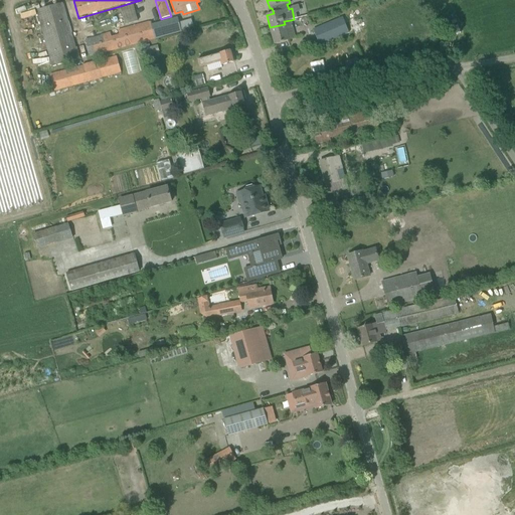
[(62,3),(37,10),(53,67),(77,60),(62,3)]
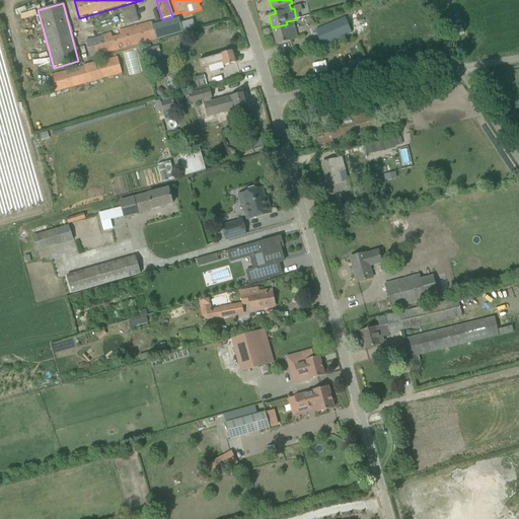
[(352,33),(351,33),(356,31),(354,27),(350,29),(348,24),(352,22),(349,16),(316,30),(322,46),(352,33)]
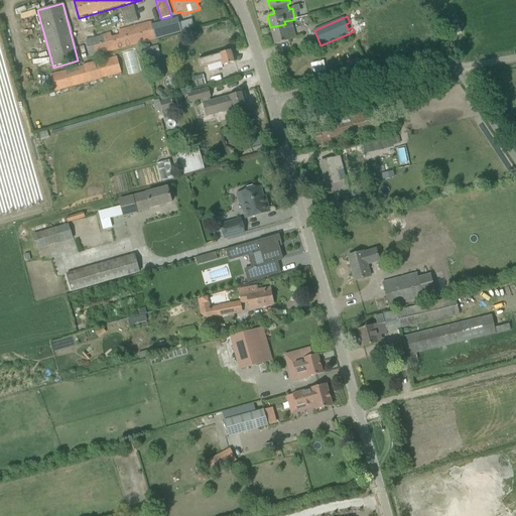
[(151,21),(119,30),(120,34),(112,37),(111,32),(86,39),(91,57),(182,32),(178,18),(152,25),(151,21)]
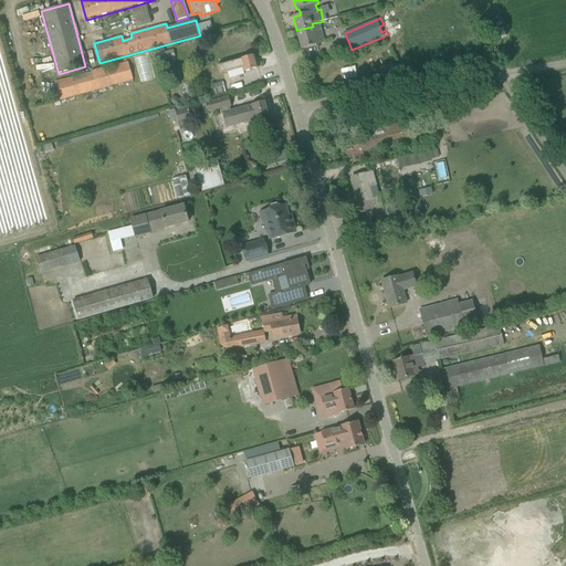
[(296,30),(302,49),(325,42),(320,22),(312,23),(313,27),(296,30)]
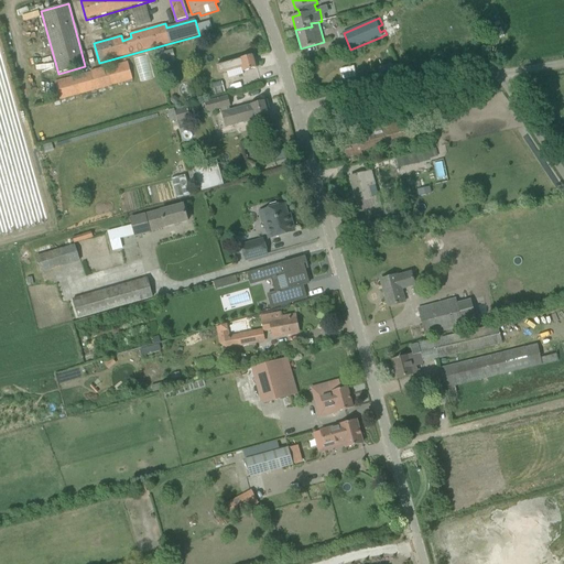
[(174,56),(172,50),(164,52),(160,53),(159,54),(161,61),(174,56)]
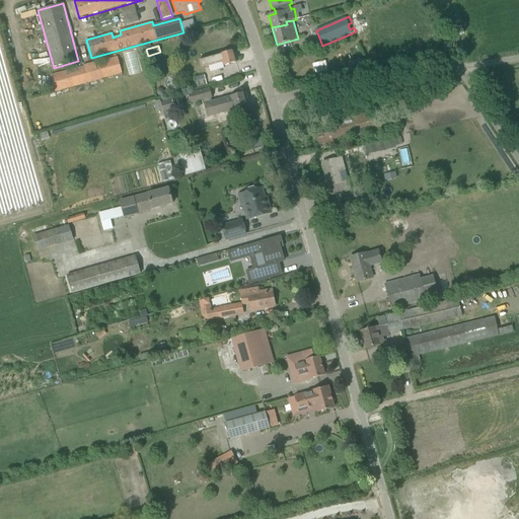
[(237,63),(234,51),(200,61),(202,68),(222,63),(223,66),(237,63)]
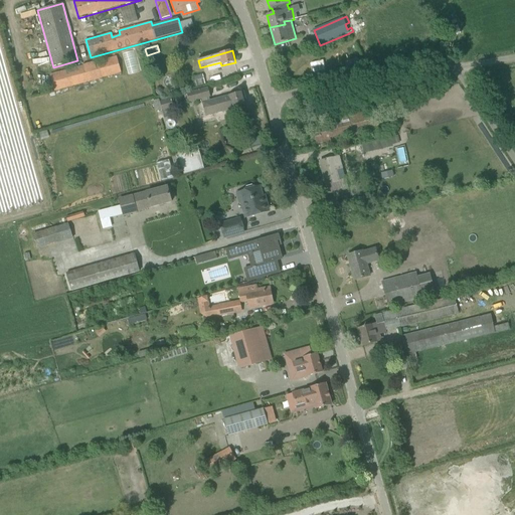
[(49,74),(54,92),(122,73),(117,56),(49,74)]
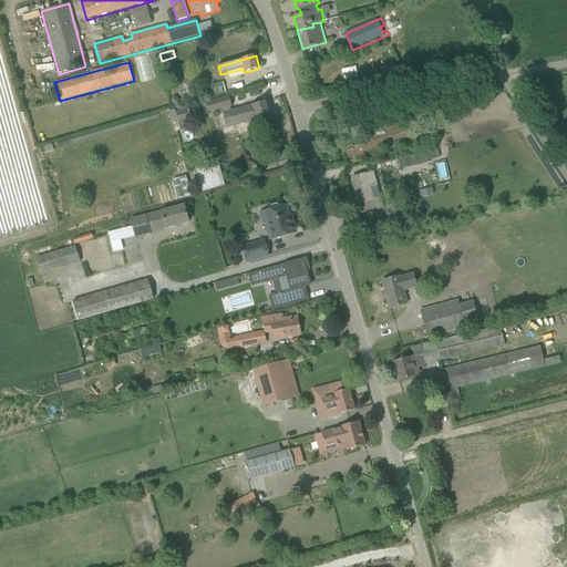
[(226,94),(224,83),(213,85),(216,96),(226,94)]
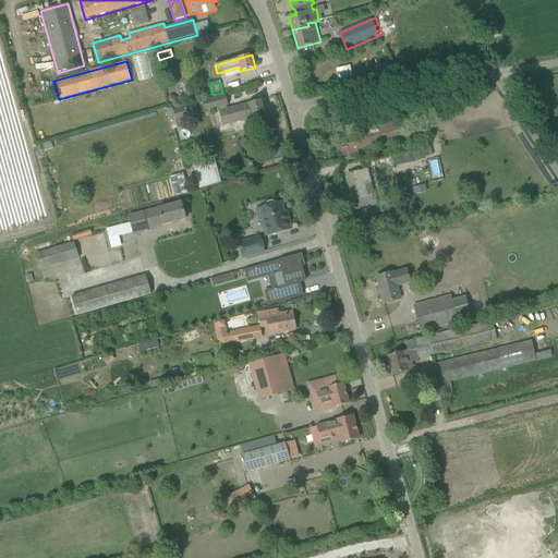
[(228,105),(226,95),(203,101),(205,111),(218,108),(223,126),(251,119),(268,114),(264,99),(227,110),(226,106),(228,105)]
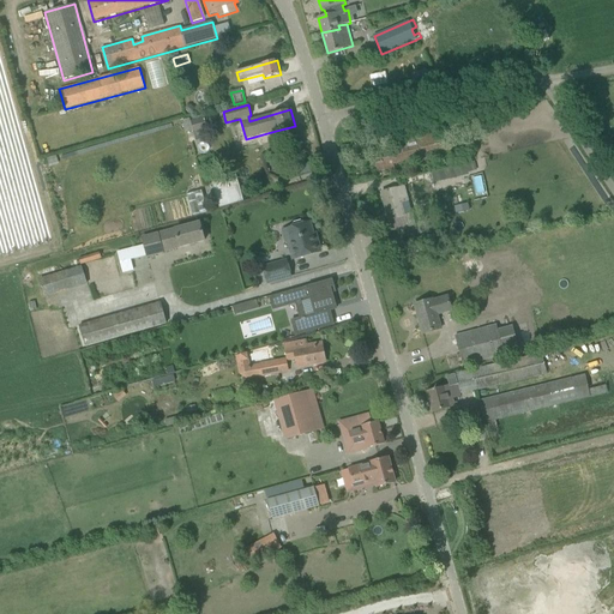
[(191,120),(193,132),(208,128),(204,116),(191,120)]
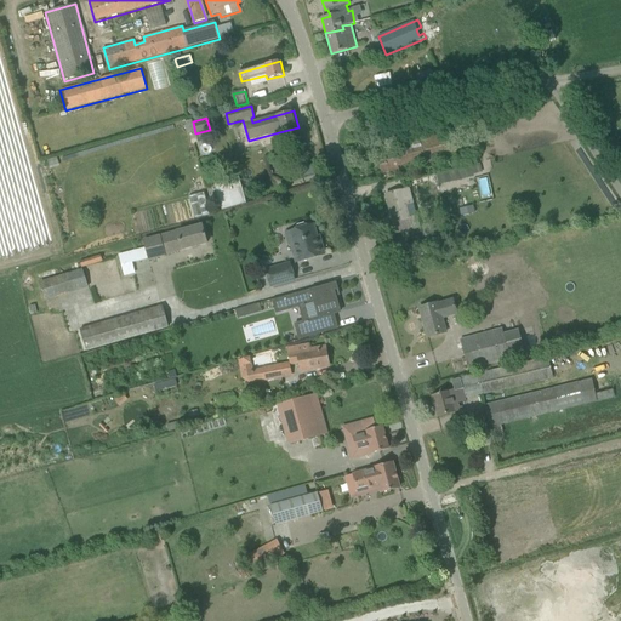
[(461,153),(455,132),(410,144),(405,143),(404,146),(376,153),(382,175),(461,153)]
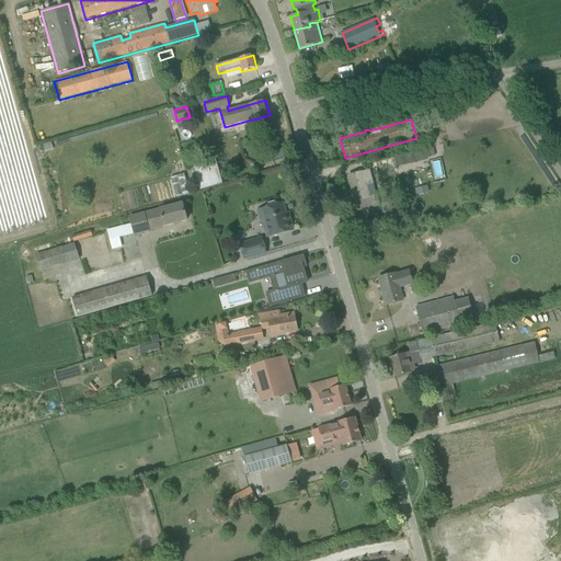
[(273,160),(284,157),(283,149),(271,151),(273,160)]
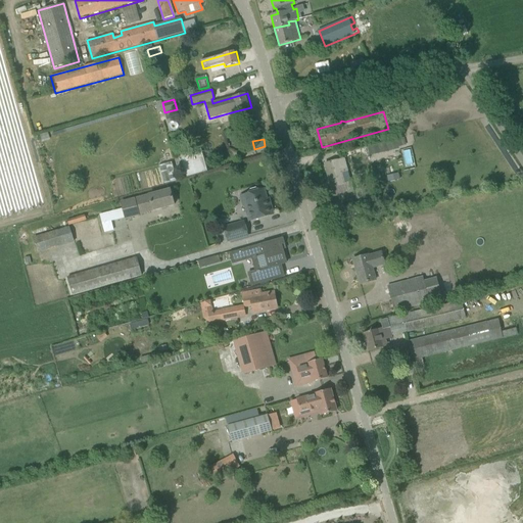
[(184,151),(189,171),(205,165),(202,154),(204,153),(202,146),(184,151)]
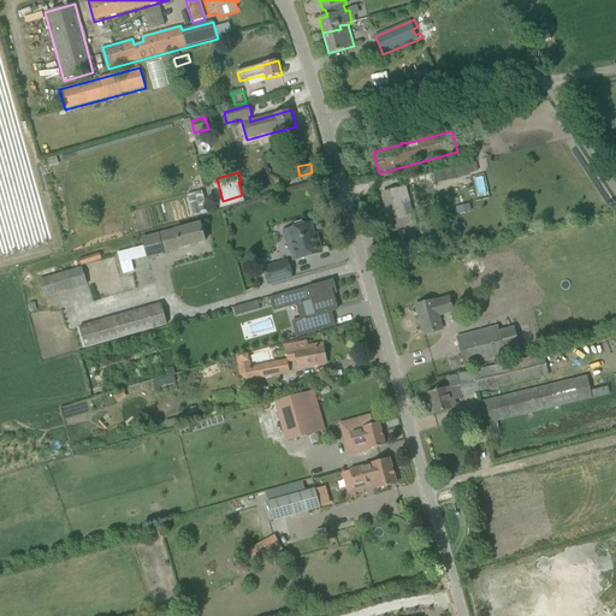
[(398,190),(398,189),(383,194),(394,232),(416,226),(414,215),(406,218),(402,203),(409,202),(406,188),(406,189),(398,190)]
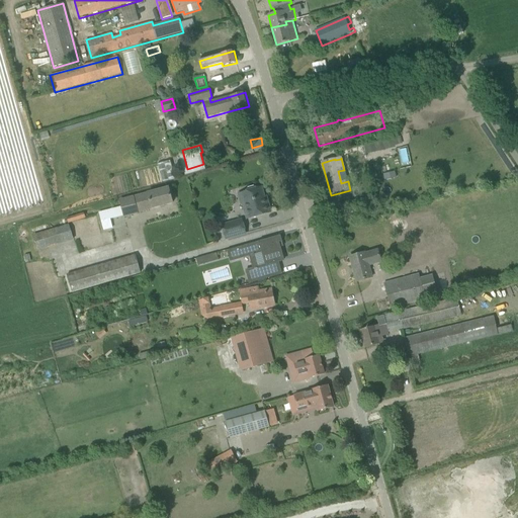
[(264,198),(261,188),(256,190),(255,188),(253,187),(248,188),(247,190),(248,192),(242,193),(245,203),(243,203),(248,220),(270,212),(266,197),(264,198)]
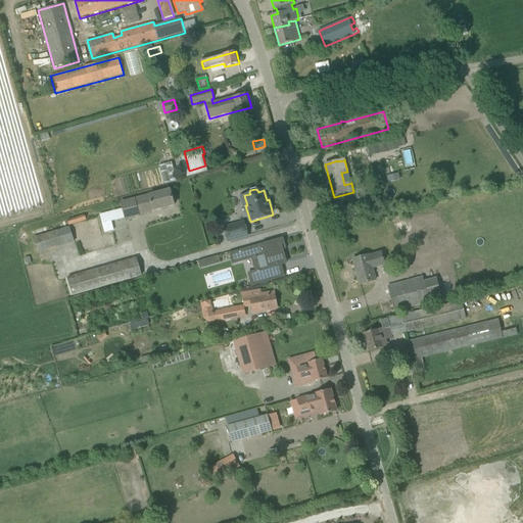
[(174,205),(170,190),(122,203),(126,220),(139,217),(139,216),(174,205)]
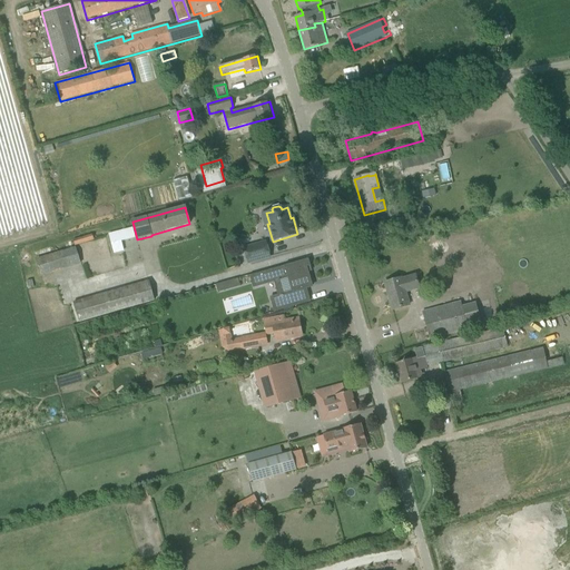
[(109,235),(114,254),(124,252),(121,242),(136,238),(134,228),(109,235)]
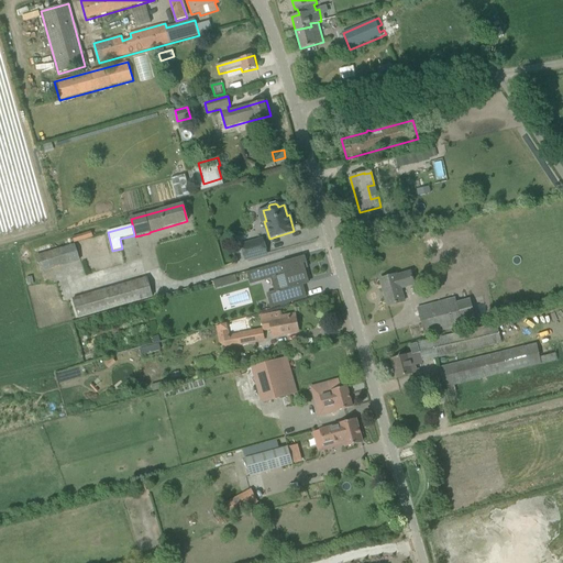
[(110,251),(108,242),(106,243),(102,233),(92,236),(91,232),(73,238),(75,244),(79,261),(110,251)]
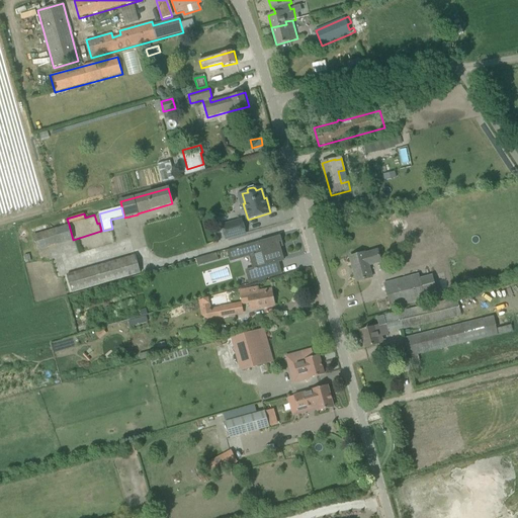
[(222,226),(226,240),(245,234),(242,221),(222,226)]
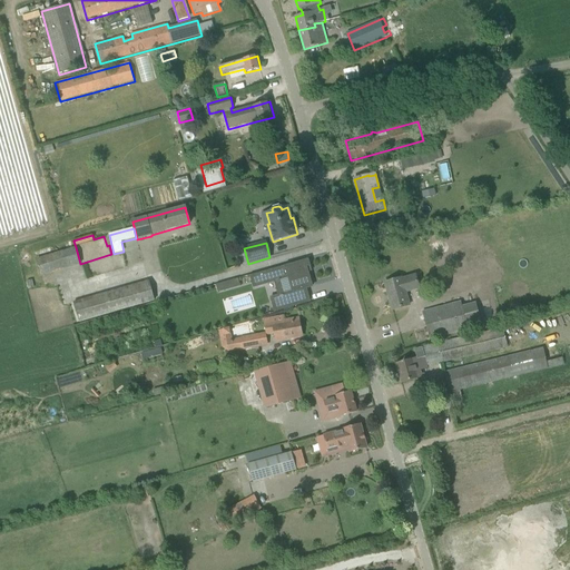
[(306,267),(310,266),(308,261),(251,277),(254,287),(288,278),(293,293),(313,287),(306,267)]
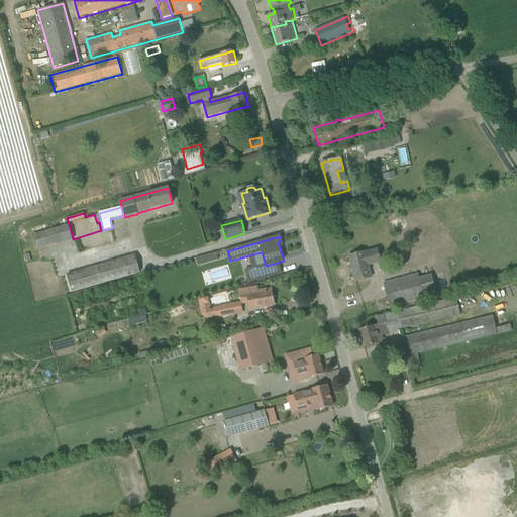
[(365,252),(349,256),(356,282),(372,278),(368,266),(381,262),(377,249),(365,253),(365,252)]
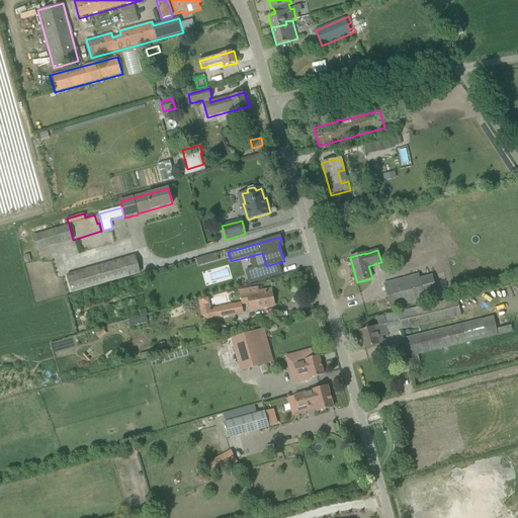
[(131,276),(140,274),(135,256),(67,275),(72,293),(131,276)]
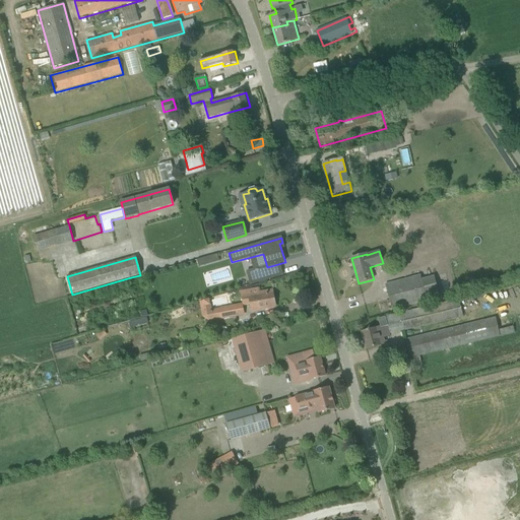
[(207,257),(197,260),(199,267),(209,264),(207,257)]
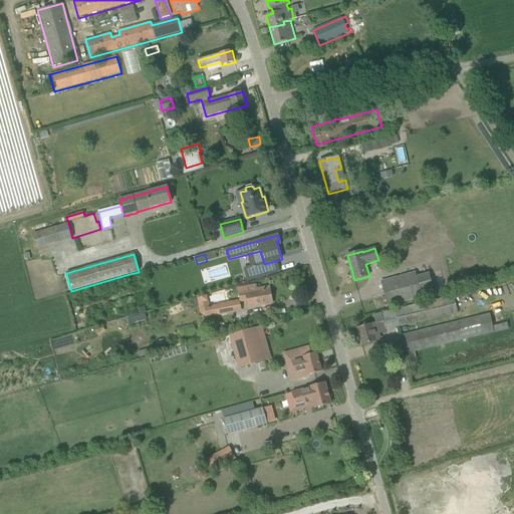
[(248,281),(265,276),(262,264),(245,269),(248,281)]
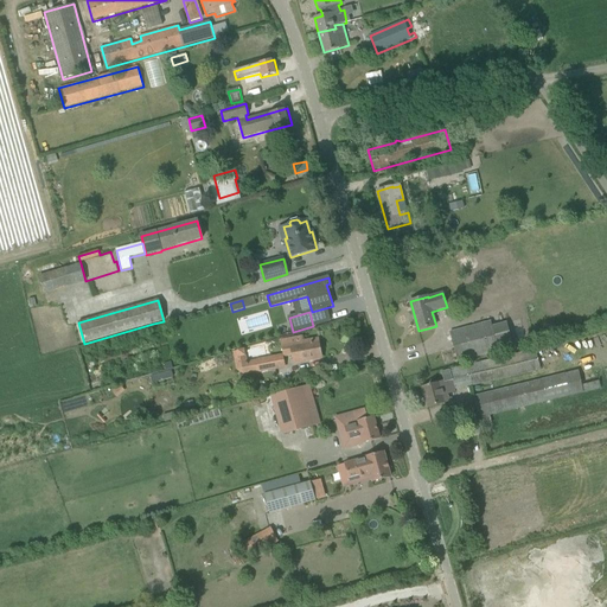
[(449,333),(458,362),(499,351),(491,323),(449,333)]
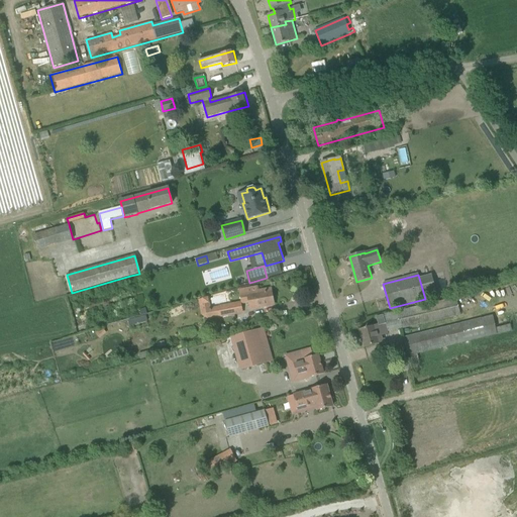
[(250,309),(274,305),(272,291),(257,294),(256,287),(246,289),(250,309)]
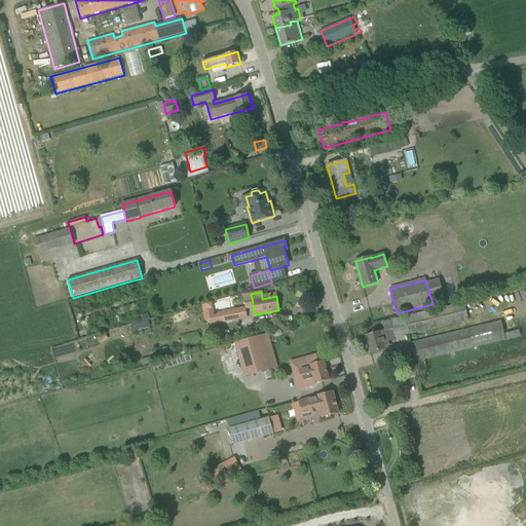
[(389,321),(393,338),(467,321),(463,301),(389,321)]
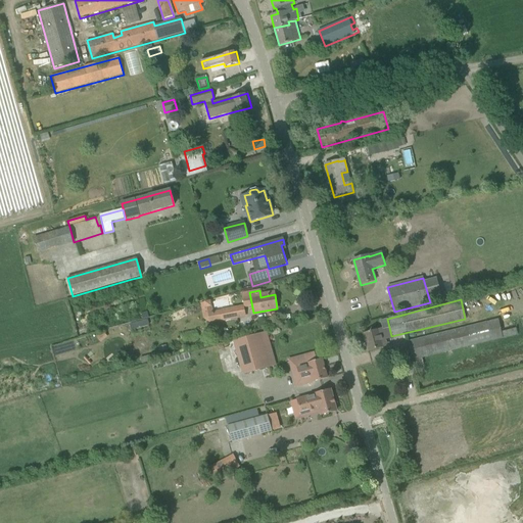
[(238,318),(236,306),(223,310),(225,321),(238,318)]
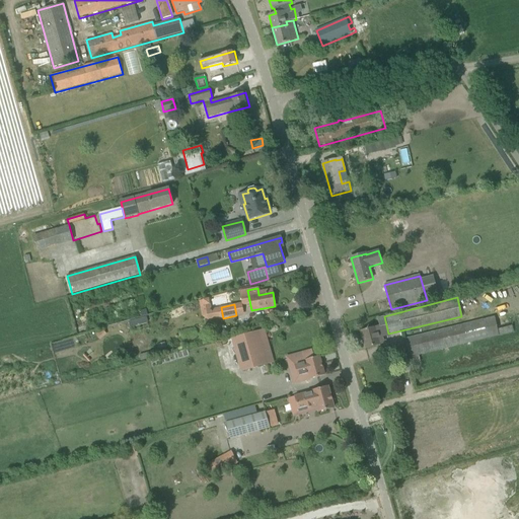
[(214,319),(212,308),(201,310),(202,316),(208,320),(214,319)]
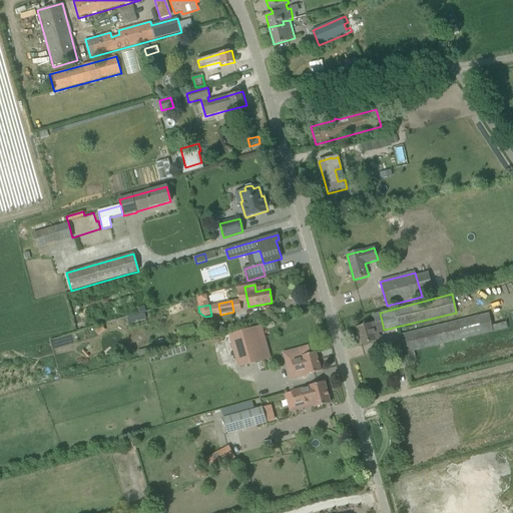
[(380,313),(373,315),(376,324),(372,325),(372,324),(356,329),(361,345),(376,341),(375,335),(385,332),(384,330),(380,313)]
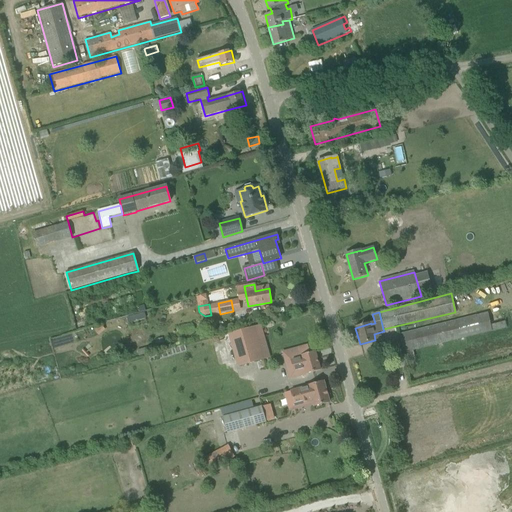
[(487,314),(399,335),(405,360),(414,357),(412,351),(505,327),(504,322),(490,325),(487,314)]
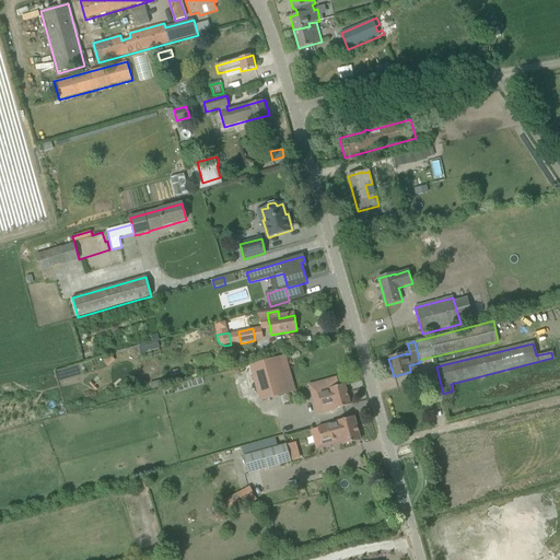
[(251,365),(260,401),(295,392),(284,356),(251,365)]
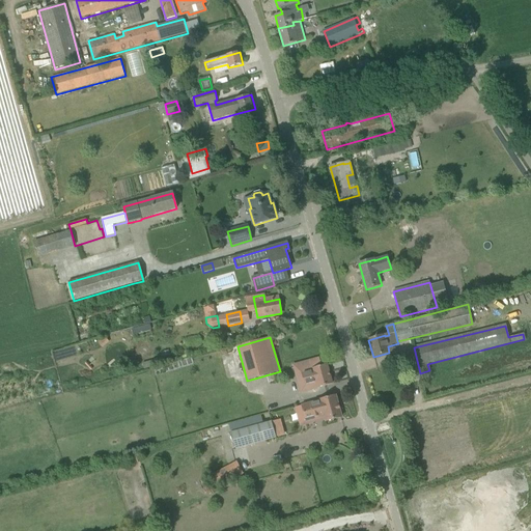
[(317,388),(332,384),(327,365),(313,369),(313,370),(302,373),(305,386),(316,383),(317,388)]
